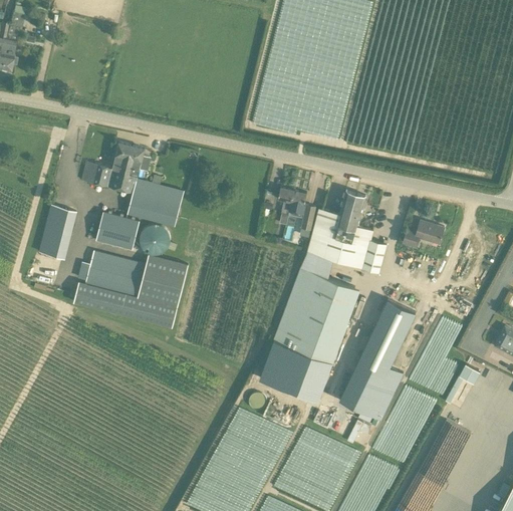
[(23,15),(22,15),(24,9),(19,8),(20,5),(15,4),(9,25),(5,24),(0,47),(0,68),(10,71),(12,57),(6,56),(7,49),(14,50),(15,42),(16,35),(19,35),(23,15)]
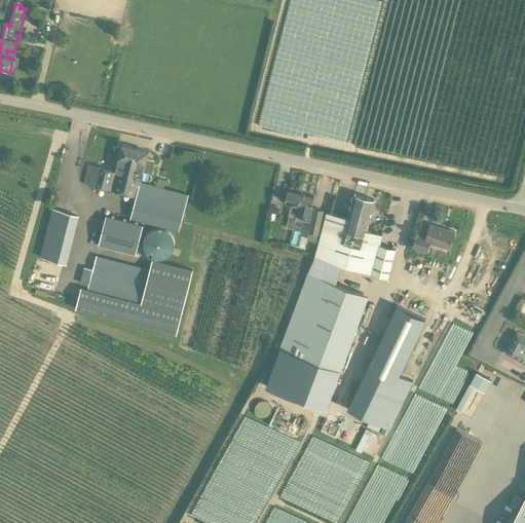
[(87,166),(82,185),(90,187),(90,188),(136,199),(129,220),(178,232),(187,197),(140,185),(147,153),(120,147),(114,173),(96,169),(87,166)]
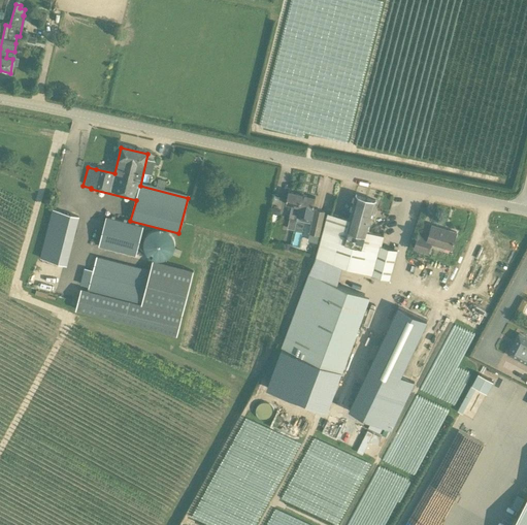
[(293,232),(295,222),(300,197),(287,194),(284,205),(291,207),(288,220),(286,231),(293,232)]
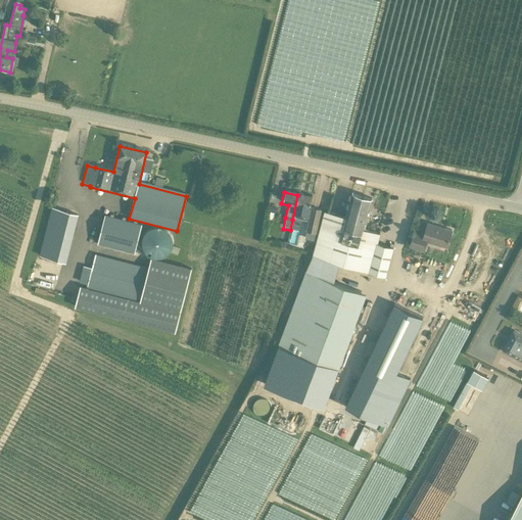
[(372,200),(351,194),(344,219),(326,214),(313,258),(384,279),(392,249),(377,244),(379,235),(364,231),(366,225),(372,200)]
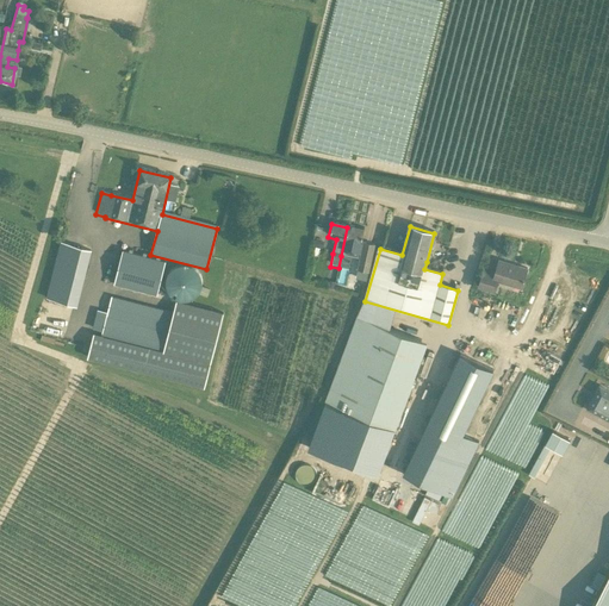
[(347,227),(341,256),(359,261),(355,272),(367,275),(374,248),(362,245),(360,245),(364,231),(347,227)]
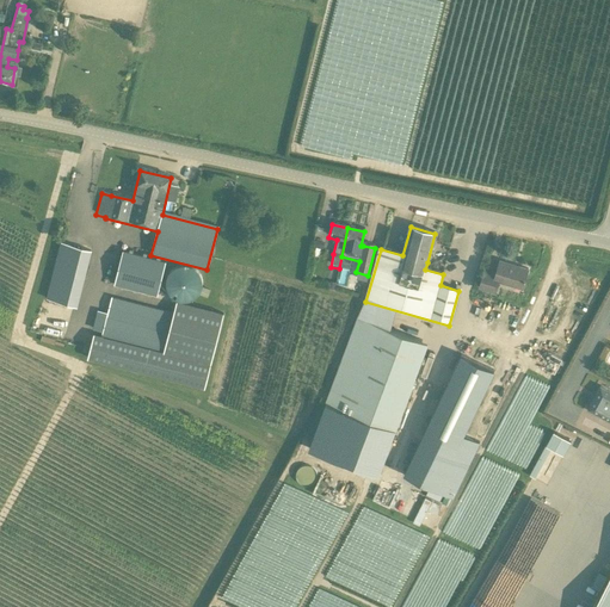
[(59,245),(44,301),(75,309),(90,252),(59,245)]
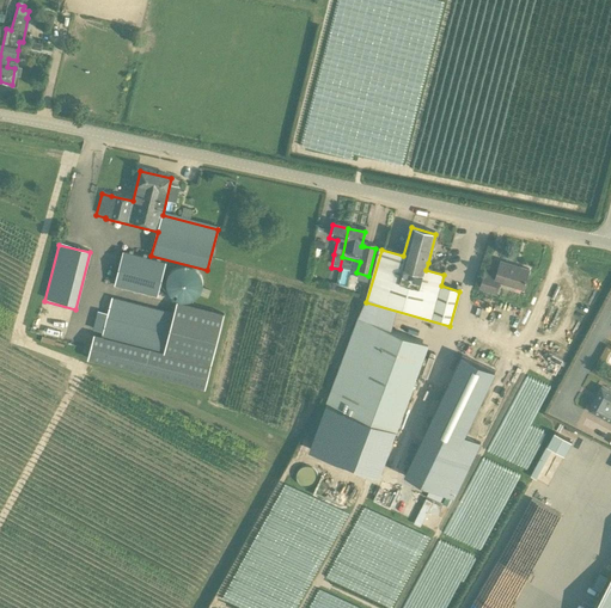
[(157,298),(165,263),(122,252),(114,287),(157,298)]
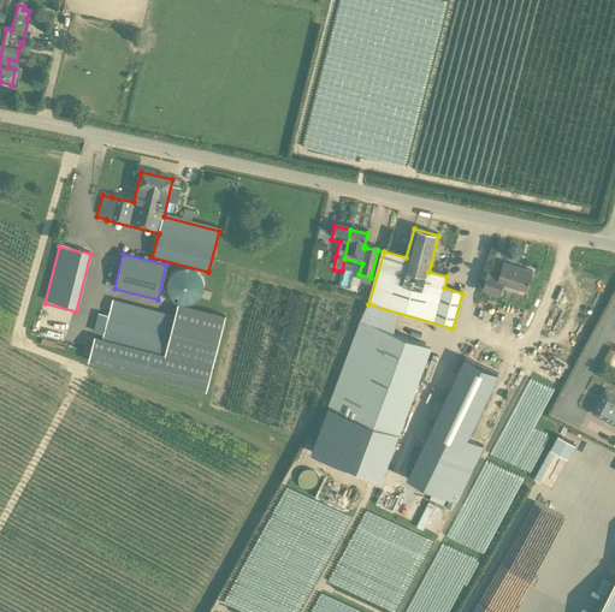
[(498,299),(502,287),(526,293),(532,273),(502,265),(498,279),(486,277),(482,295),(498,299)]
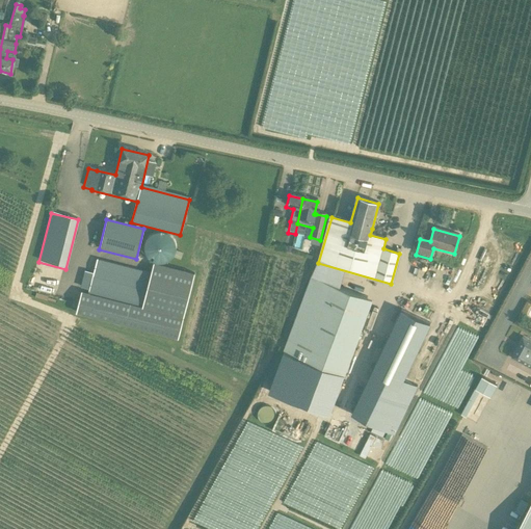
[(150,238),(149,238),(148,239),(148,240),(147,241),(145,242),(145,243),(145,244),(144,245),(144,246),(144,247),(144,248),(144,249),(144,250),(144,252),(144,253),(144,254),(145,255),(145,256),(145,257),(147,258),(148,259),(148,260),(149,260),(149,261),(150,262),(151,262),(152,263),(153,264),(154,264),(155,264),(156,264),(156,265),(157,265),(158,265),(159,265),(160,265),(161,265),(162,265),(163,265),(164,265),(164,264),(165,264),(166,264),(167,263),(168,263),(168,262),(169,262),(170,261),(170,260),(171,260),(173,259),(173,258),(174,258),(174,257),(174,256),(175,255),(175,254),(175,253),(176,252),(176,250),(176,249),(176,248),(176,247),(175,246),(175,245),(175,244),(174,243),(174,242),(174,241),(173,241),(173,240),(171,239),(170,239),(170,238),(169,237),(168,237),(168,236),(167,236),(166,235),(165,235),(164,235),(163,234),(162,234),(161,234),(160,234),(159,234),(158,234),(157,234),(156,234),(155,235),(154,235),(153,235),(152,236),(151,237),(150,237),(150,238)]
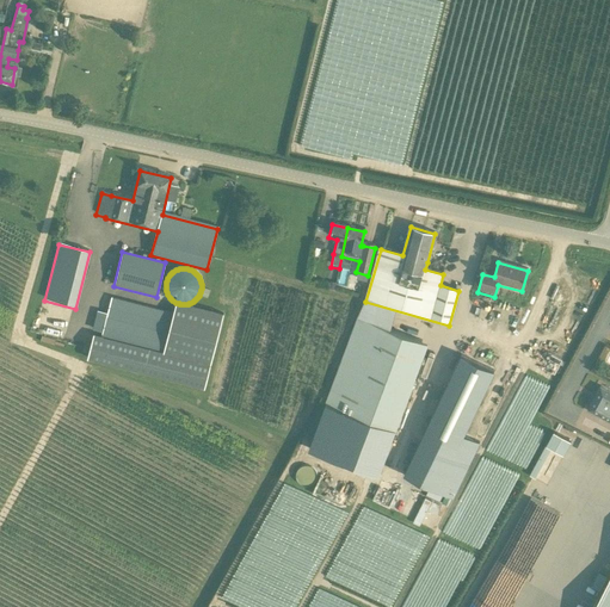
[(102,334),(100,338),(93,336),(87,360),(204,389),(223,315),(199,309),(176,303),(173,315),(110,299),(106,313),(105,322),(94,320),(92,330),(102,333),(102,334)]
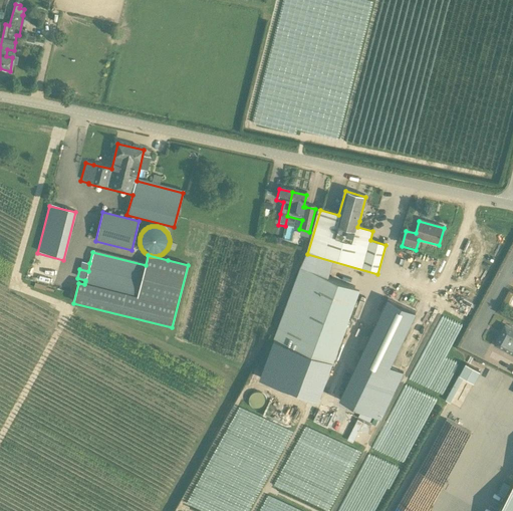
[(357,299),(355,289),(301,269),(275,342),(333,364),(357,299)]
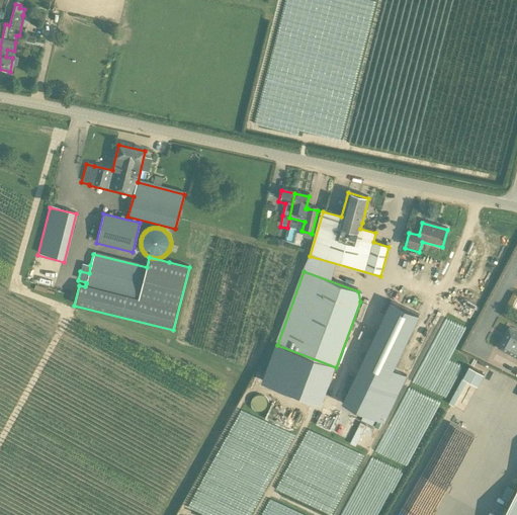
[(418,317),(391,304),(359,366),(386,379),(392,370),(418,317)]
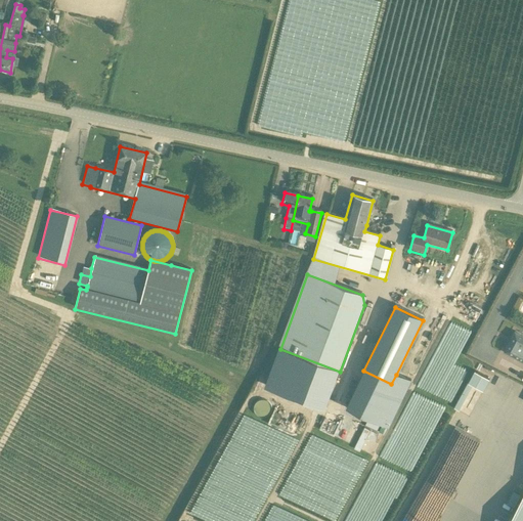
[(522,339),(515,335),(504,355),(522,365),(522,339)]
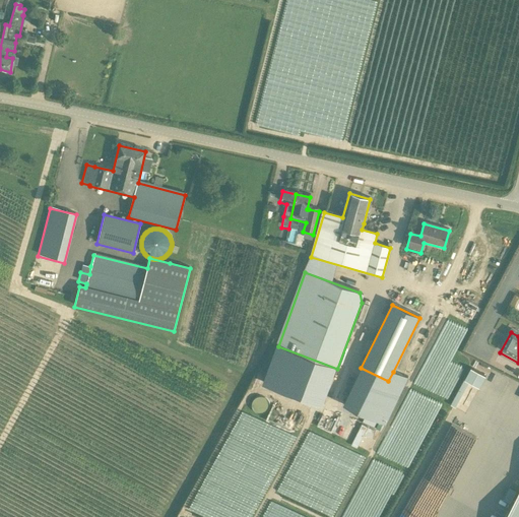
[(278,346),(275,345),(263,381),(262,384),(300,398),(321,406),(335,368),(278,346)]
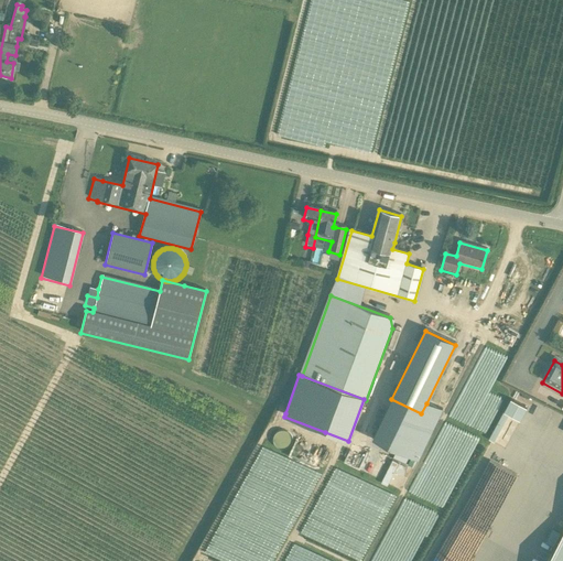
[(391,399),(374,438),(372,440),(418,462),(442,411),(426,403),(421,413),(391,399)]
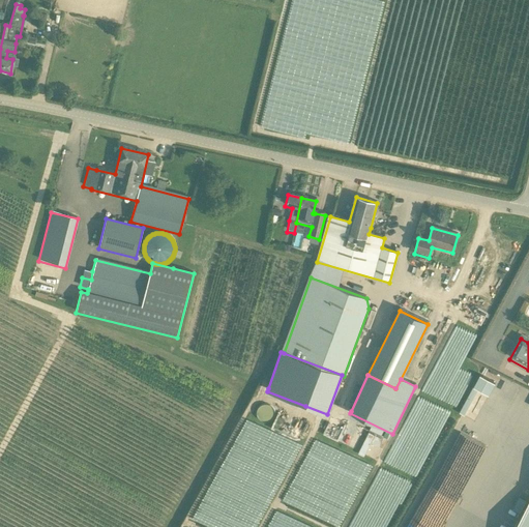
[(489,396),(496,383),(478,375),(459,414),(474,421),(477,413),(473,411),(482,392),(489,396)]
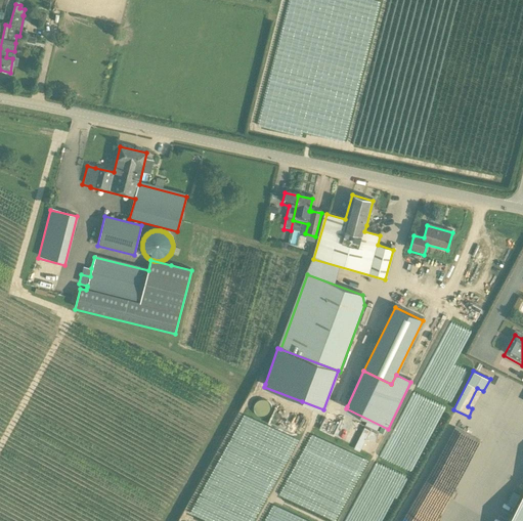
[(522,520),(522,496),(510,520),(522,520)]
